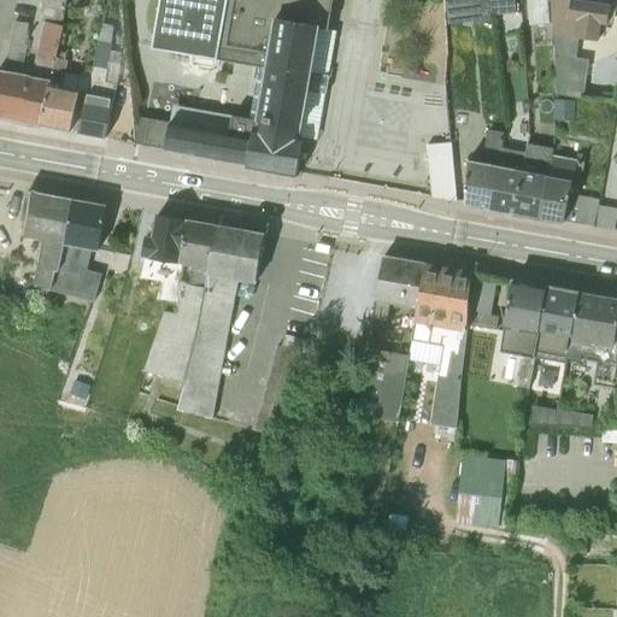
[(42,0),(40,13),(43,13),(43,16),(45,16),(33,68),(19,65),(7,118),(41,124),(65,0),(42,0)]
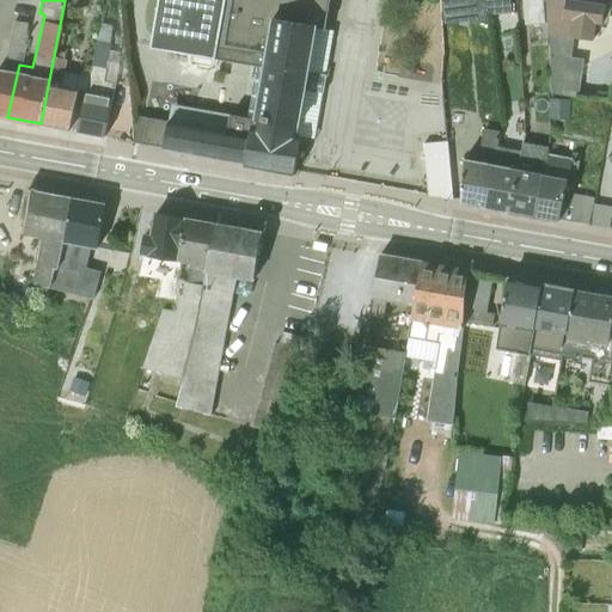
[(218,59),(227,0),(159,0),(152,47),(216,59),(218,59)]
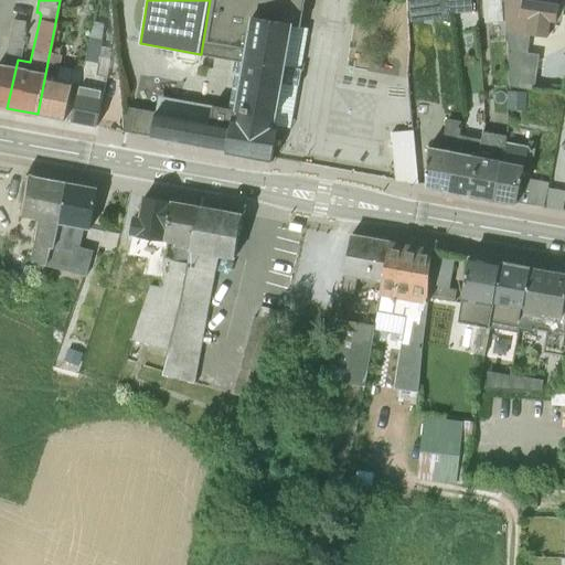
[(157,112),(153,130),(152,136),(226,149),(225,152),(227,153),(245,156),(253,158),(269,161),(273,161),(278,127),(272,126),(272,125),(273,117),(277,118),(294,25),(300,27),(305,0),(210,0),(201,54),(235,60),(244,61),(235,109),(228,108),(159,96),(157,112)]
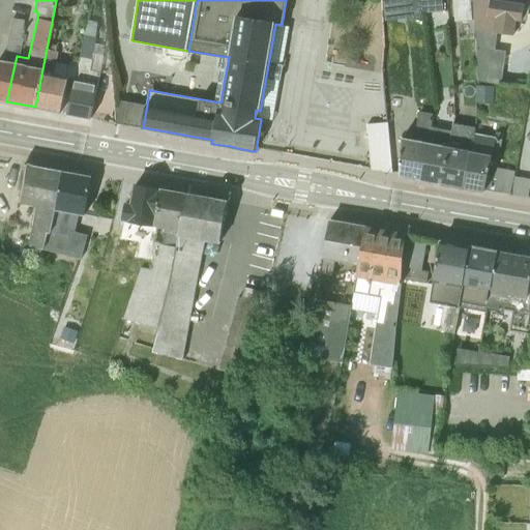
[(383,0),(385,21),(422,17),(422,15),(420,0),(383,0)]
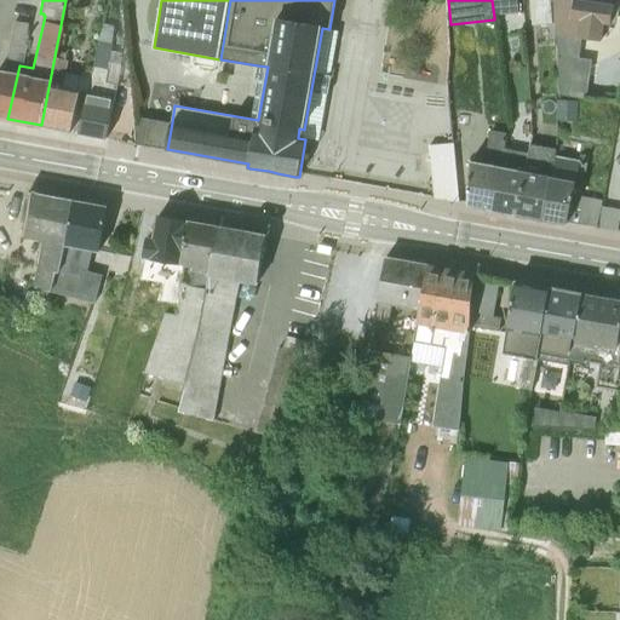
[(516,0),(492,0),(494,17),(518,13),(516,0)]
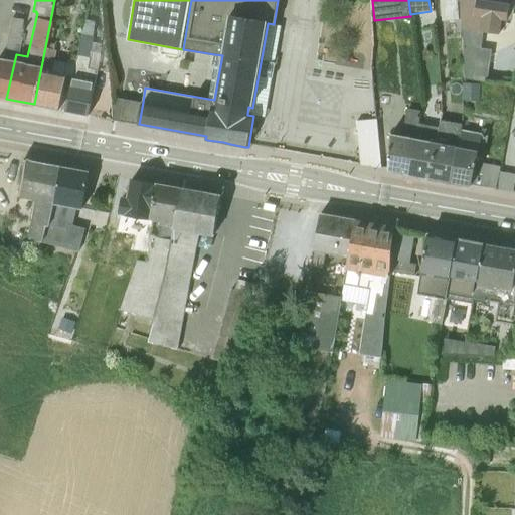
[(458,20),(457,0),(439,0),(441,21),(458,20)]
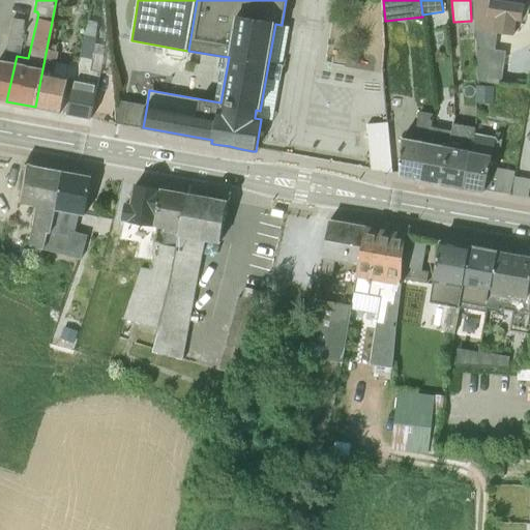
[(499,0),(472,0),(473,27),(513,34),(517,20),(521,20),(524,3),(499,0)]
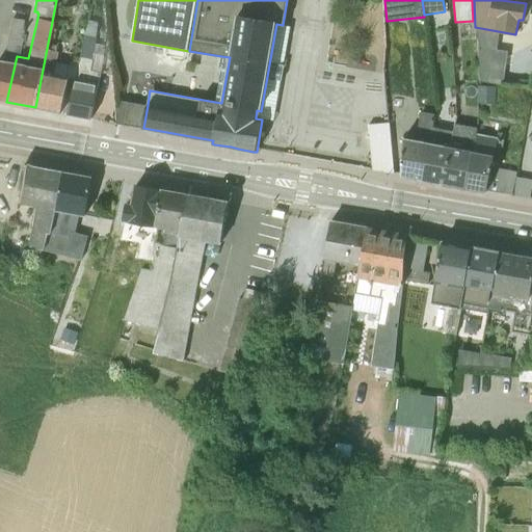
[(17,56),(24,20),(11,18),(1,60),(0,60),(0,101),(6,102),(17,56)]
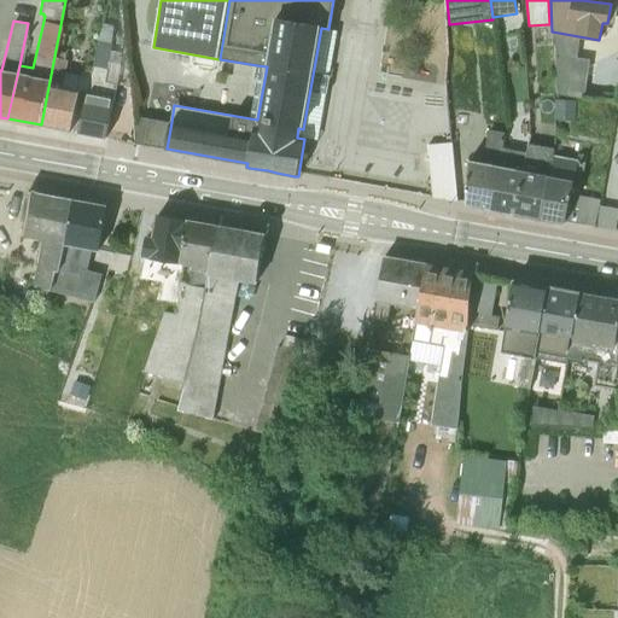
[(114,25),(103,23),(79,132),(105,138),(115,99),(114,98),(117,83),(120,64),(110,62),(108,62),(114,25)]
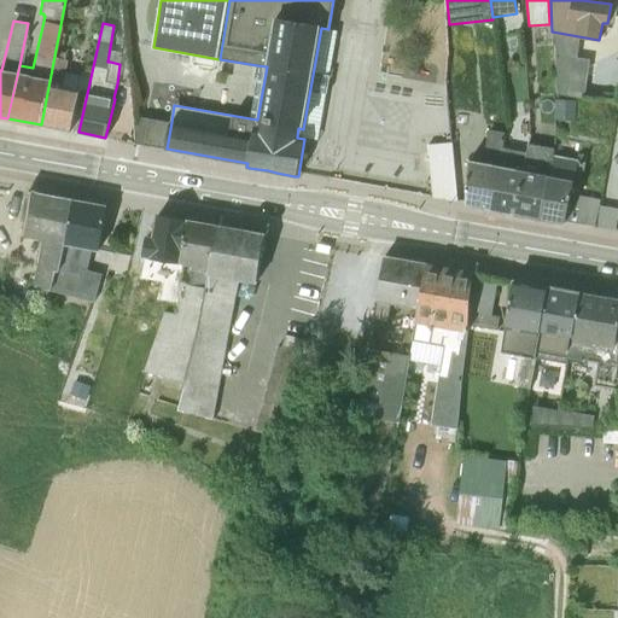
[(298,128),(297,136),(318,139),(337,30),(328,29),(321,28),(303,129),(298,128)]
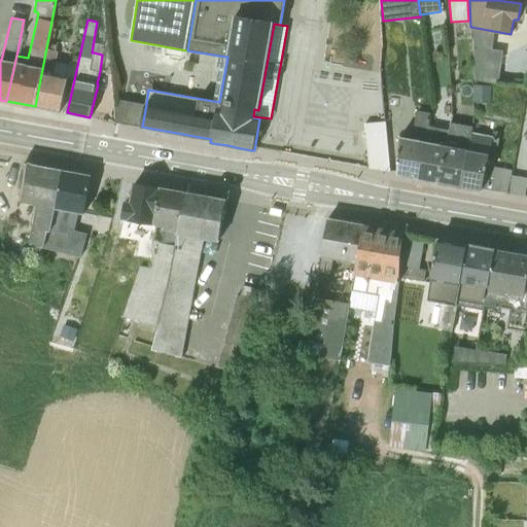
[(502,76),(502,44),(478,43),(478,76),(502,76)]
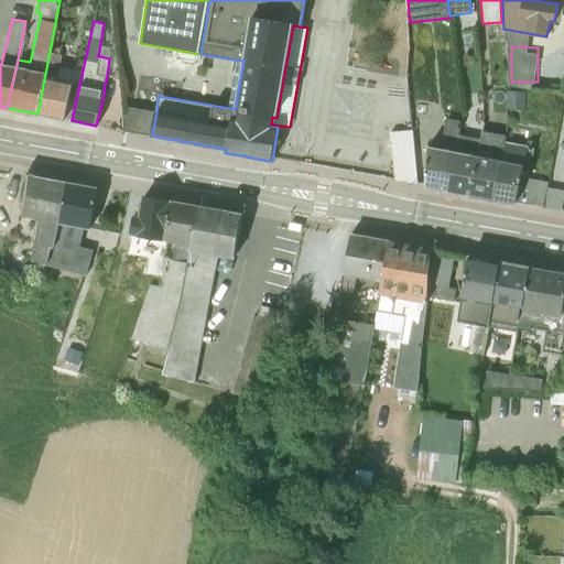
[(65,119),(73,80),(79,82),(84,64),(77,62),(73,69),(60,67),(62,54),(51,52),(38,114),(65,119)]
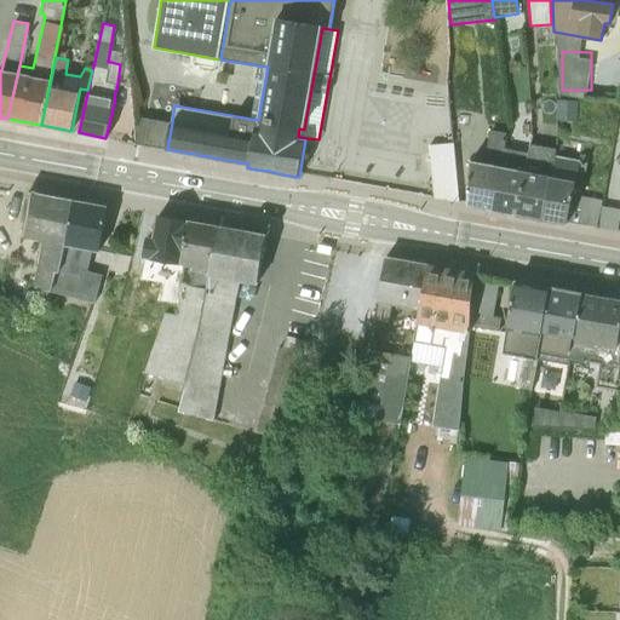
[(268,67),(258,65),(256,79),(259,80),(251,119),(258,120),(268,67)]
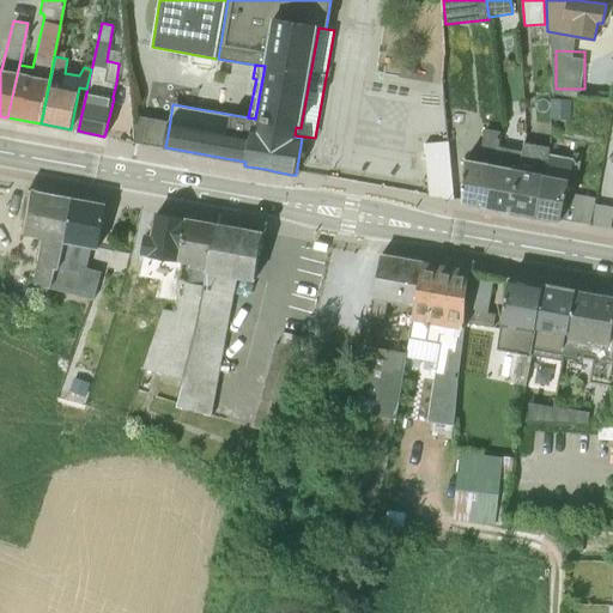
[(79,87),(71,129),(78,129),(86,89),(79,87)]
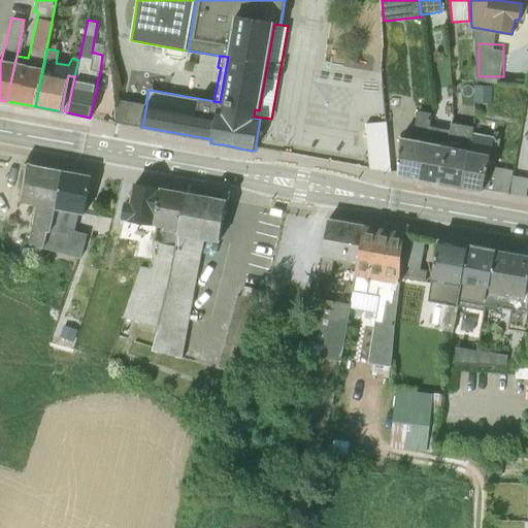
[(473,102),(491,102),(492,86),(472,85),(473,102)]
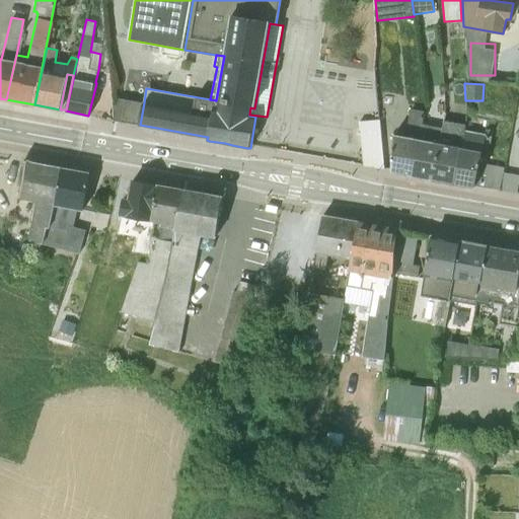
[(141,120),(144,102),(120,98),(118,105),(113,104),(114,121),(129,123),(130,118),(141,120)]
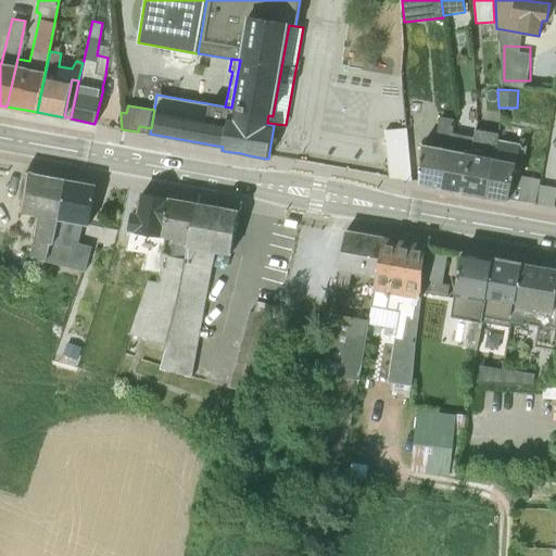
[(442,187),(456,119),(440,116),(434,146),(421,143),(418,181),(442,187)]
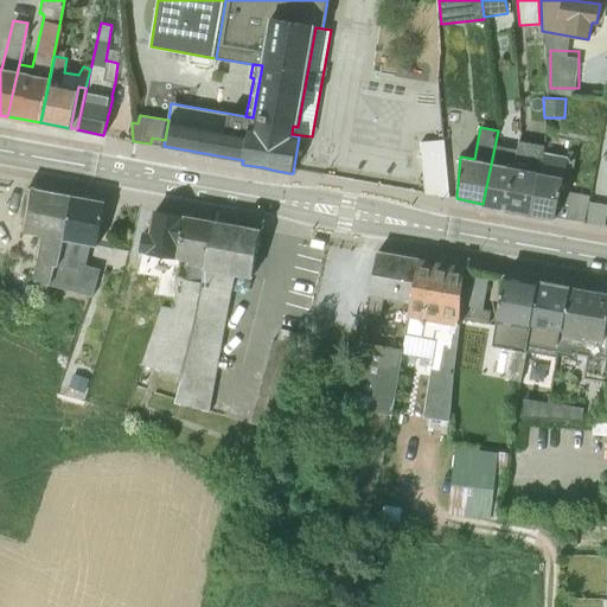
[(511,133),(498,131),(483,204),(506,208),(516,153),(508,151),(511,133)]
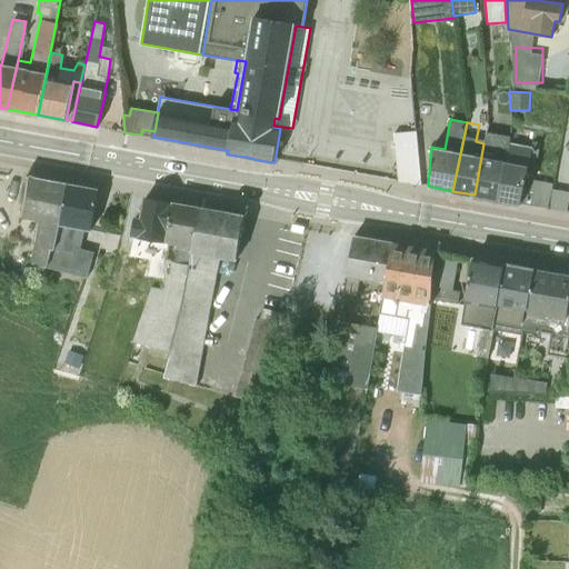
[(398,181),(421,186),(416,131),(393,133),(398,181)]
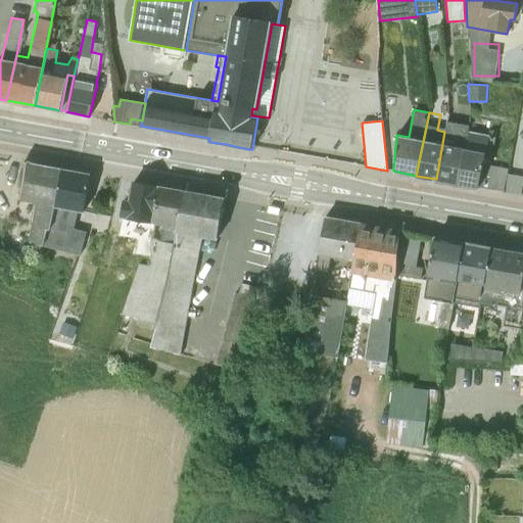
[(436,179),(457,183),(469,126),(446,121),(436,179)]
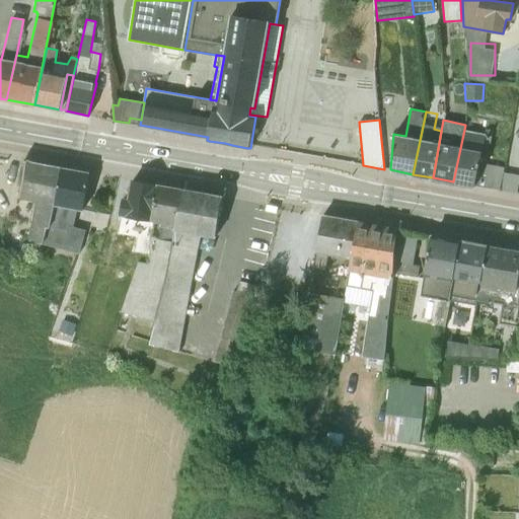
[(492,135),(464,130),(453,181),(500,190),(503,172),(504,167),(486,163),(492,135)]
